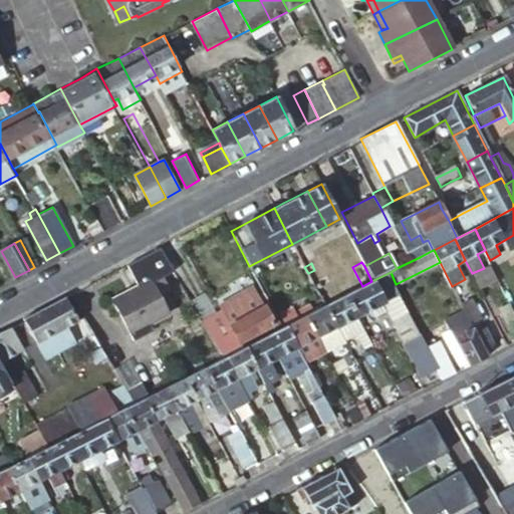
[(472,273),(479,289),(499,279),(491,264),(484,268),(472,273)]
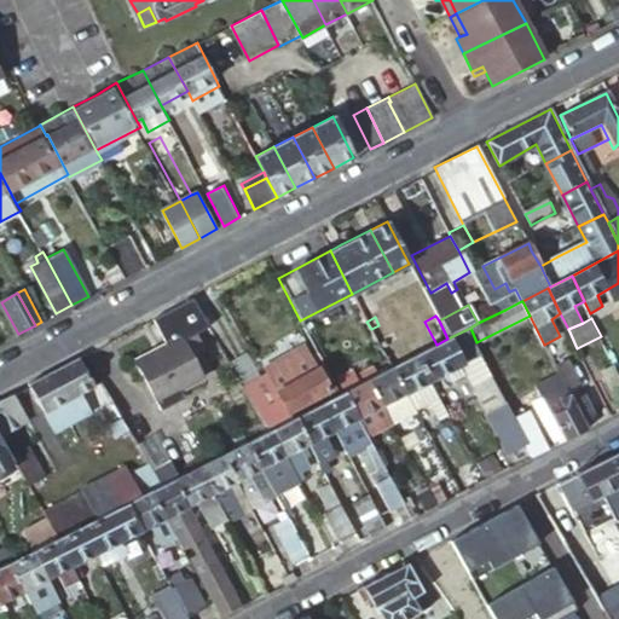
[(447,339),(437,345),(418,353),(432,380),(455,369),(460,379),(472,372),(493,418),(509,410),(476,342),(470,328),(447,339)]
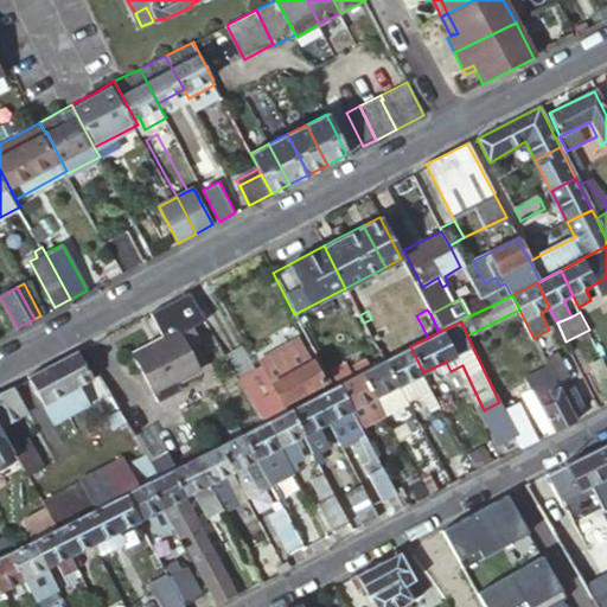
[(180,334),(179,332),(132,353),(155,402),(178,391),(177,389),(200,377),(189,352),(199,346),(191,328),(180,334)]
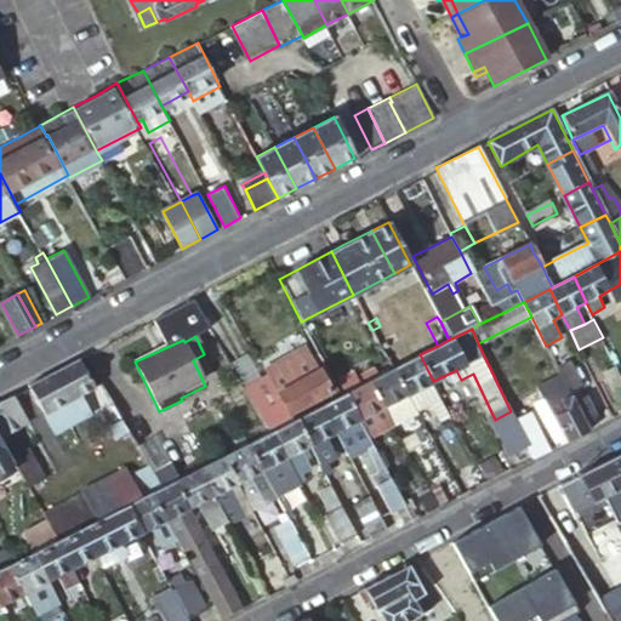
[(278,391),(319,369),(302,340),(267,359),(271,366),(266,369),(278,391)]
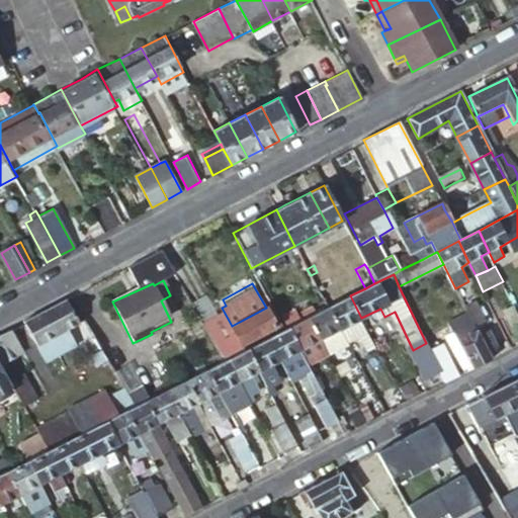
[(361,318),(350,295),(329,307),(349,343),(361,337),(369,350),(376,346),(361,318)]
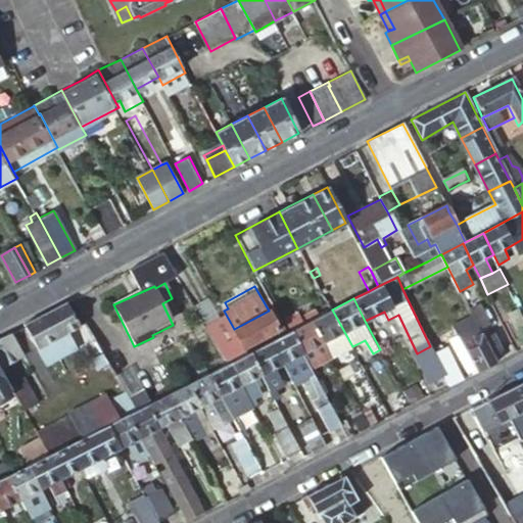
[(65,300),(22,325),(37,349),(65,333),(80,326),(65,300)]
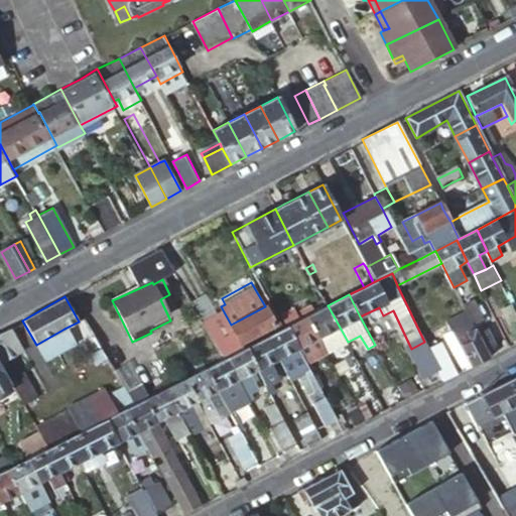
[(515,332),(515,313),(512,304),(502,309),(514,333),(515,332)]
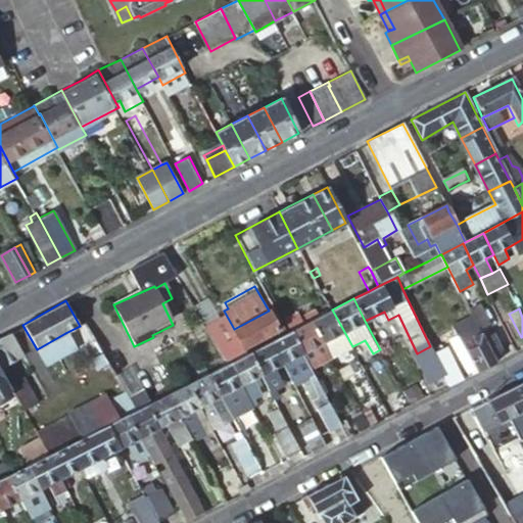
[(310,313),(313,320),(319,317),(316,310),(310,313)]
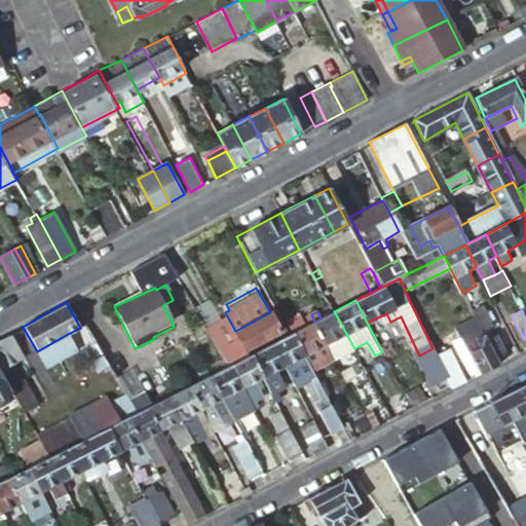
[(354,348),(334,311),(332,312),(321,318),(314,322),(334,359),(354,348)]
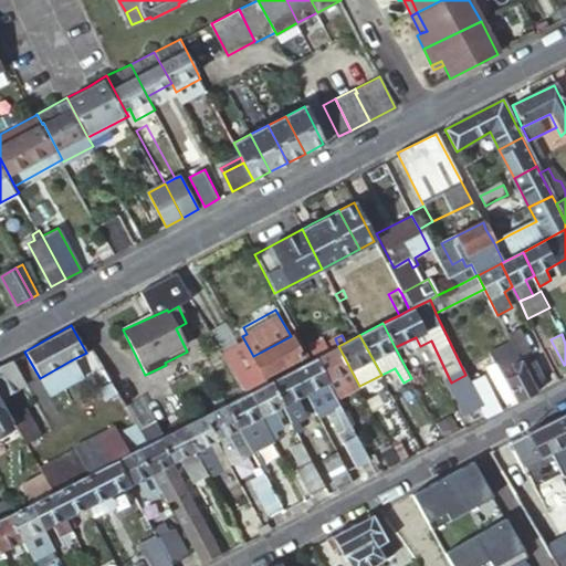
[(241,336),(220,348),(245,392),(249,391),(268,381),(264,375),(302,356),(291,336),(253,356),(242,336),(241,336)]
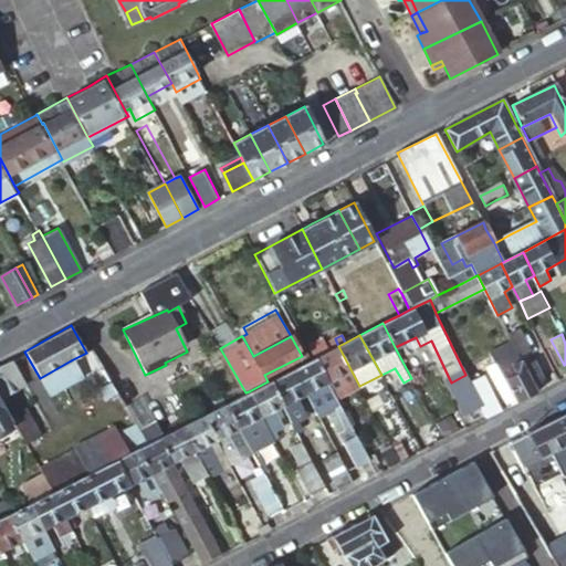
[(307,345),(314,357),(333,348),(329,342),(325,344),(322,337),(307,345)]
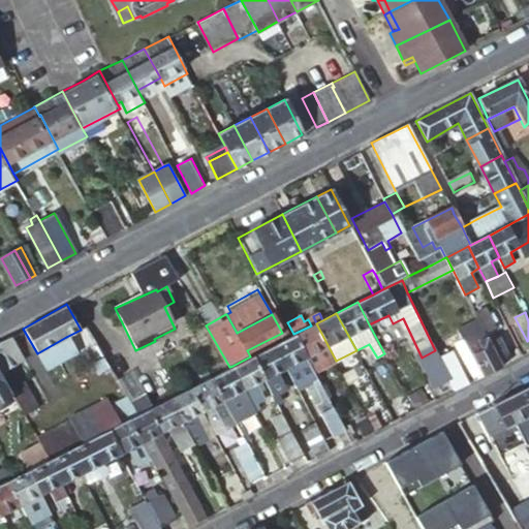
[(308,319),(311,325),(316,323),(313,316),(308,319)]
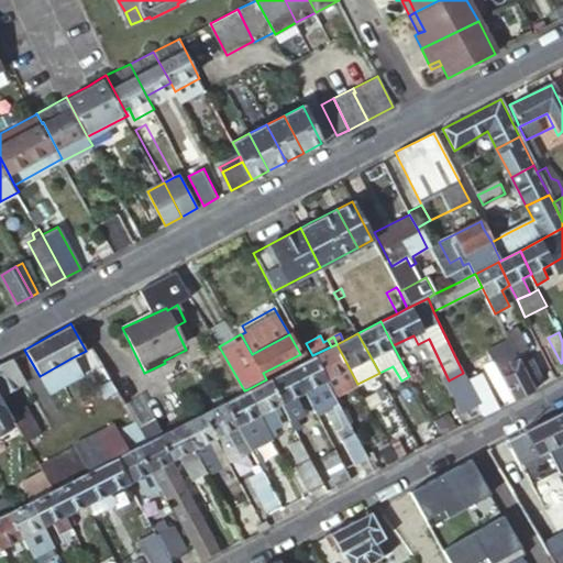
[(517,356),(509,341),(489,351),(494,361),(514,401),(534,390),(517,356)]
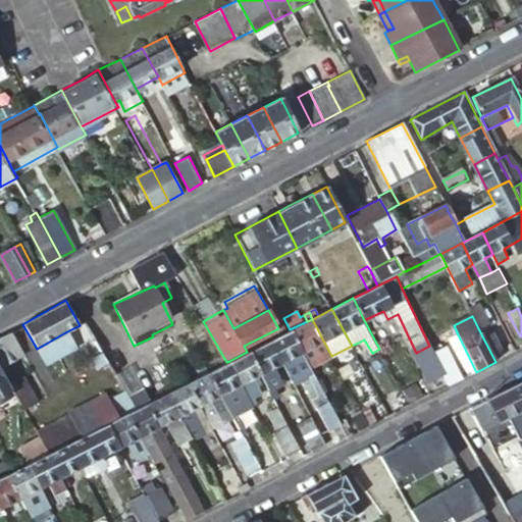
[(307,321),(290,329),(310,368),(331,357),(331,356),(312,319),(307,321)]
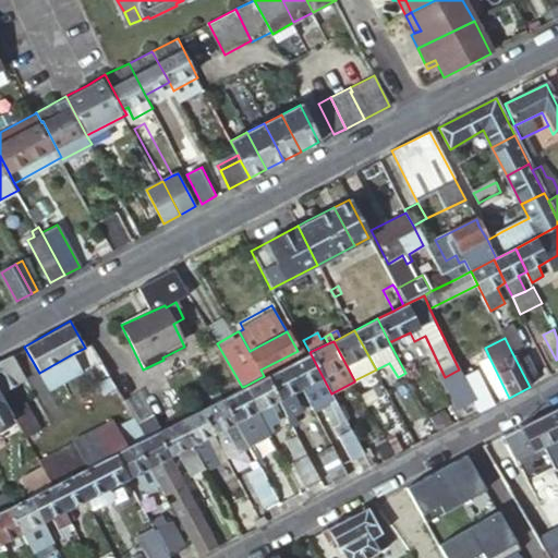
[(518,350),(512,353),(530,387),(535,374),(526,356),(522,358),(518,350)]
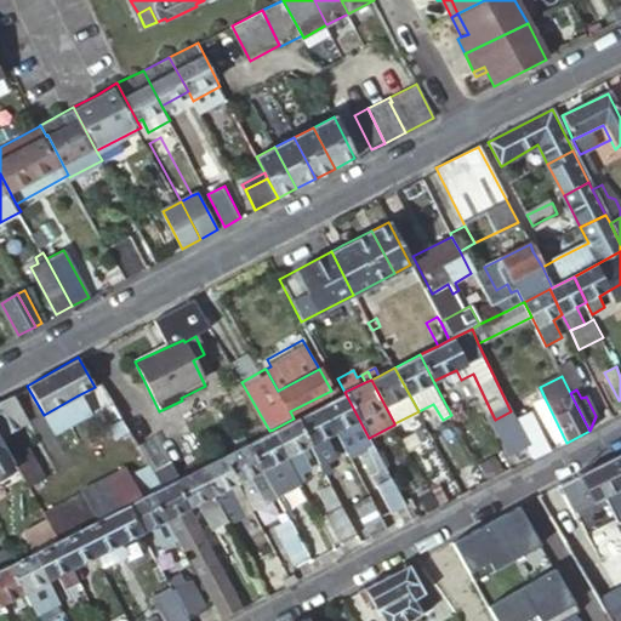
[(335,398),(331,391),(290,411),(294,419),(296,417),(323,404),(335,398)]
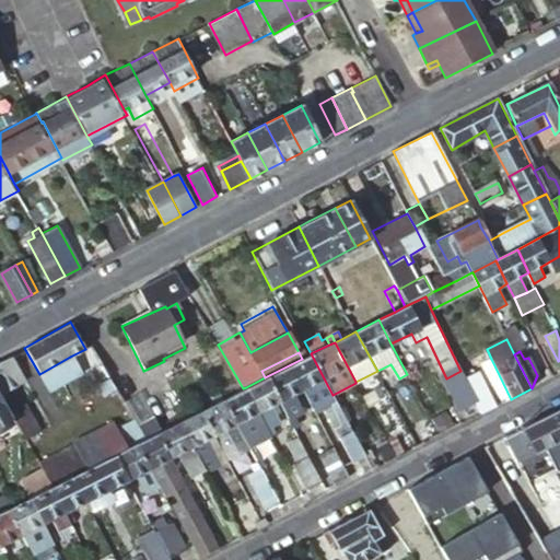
[(306,357),(302,359),(291,364),(312,406),(321,422),(330,418),(340,436),(339,436),(352,462),(364,455),(333,395),(311,353),(306,357)]
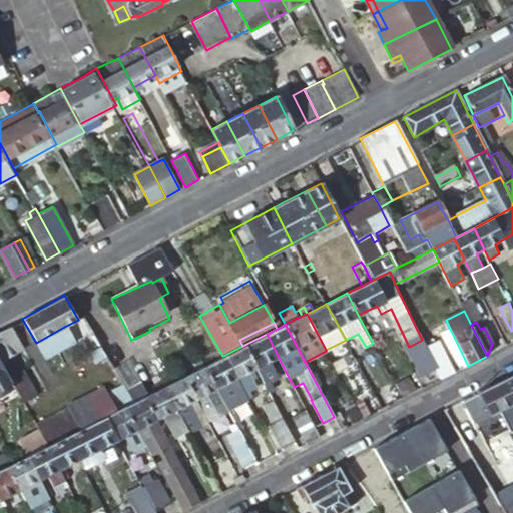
[(10,326),(0,331),(0,360),(23,348),(10,326)]
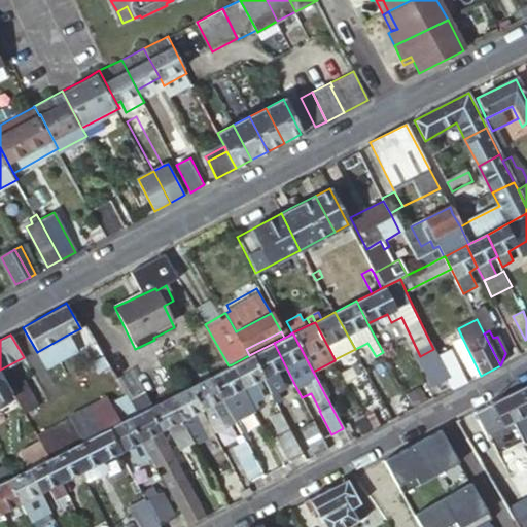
[(66,336),(37,352),(45,365),(74,350),(66,336)]
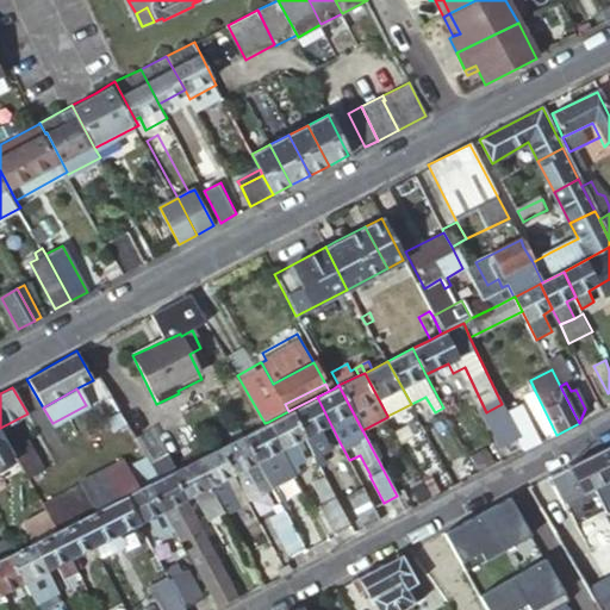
[(541,427),(548,440),(556,435),(535,391),(528,394),(542,424),(541,427)]
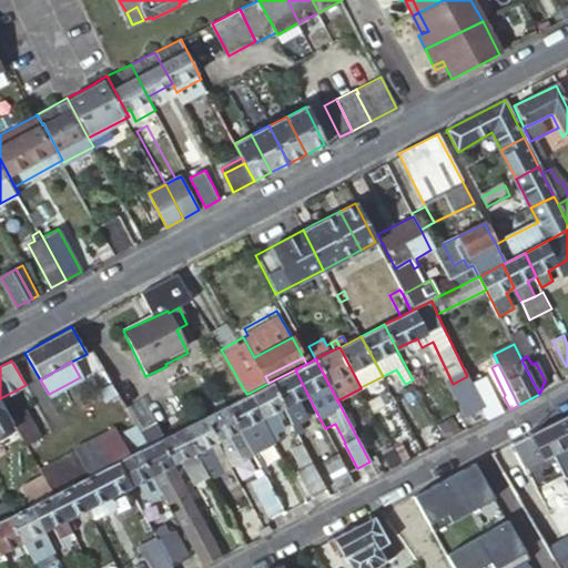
[(123,405),(103,369),(92,376),(100,389),(104,387),(110,397),(109,402),(113,409),(123,405)]
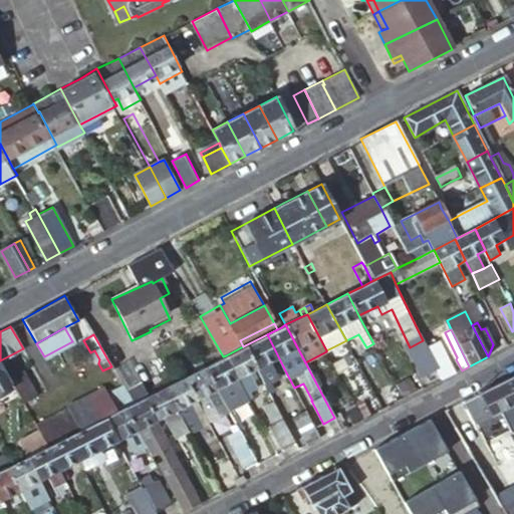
[(286,372),(267,334),(245,345),(256,366),(265,383),(286,372)]
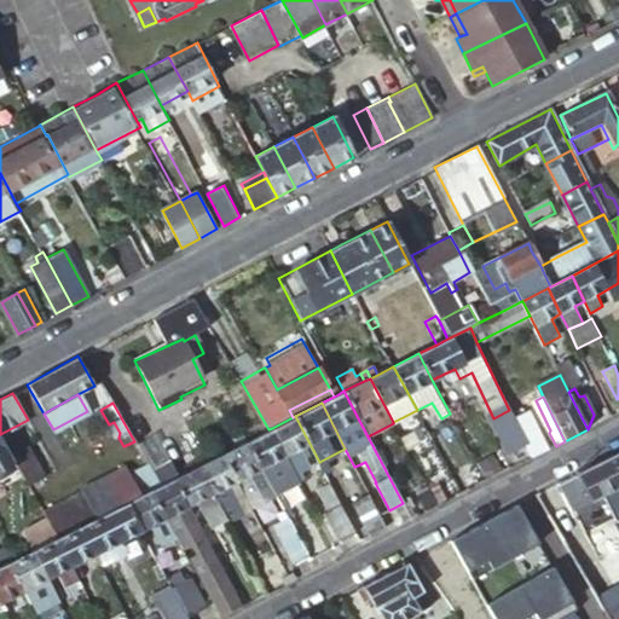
[(509,410),(493,418),(510,452),(526,445),(509,410)]
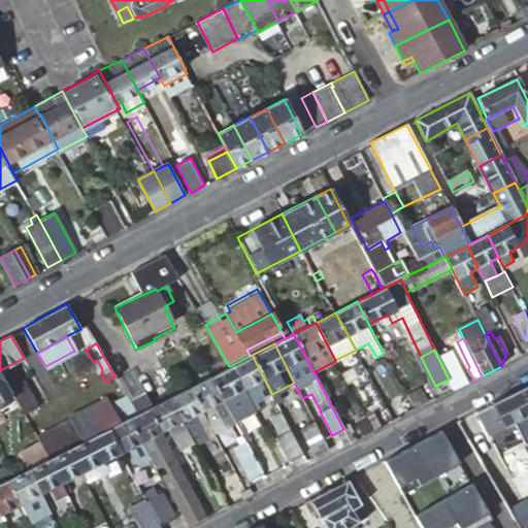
[(453,389),(454,391),(467,384),(462,373),(460,374),(450,353),(438,359),(449,380),(453,389)]
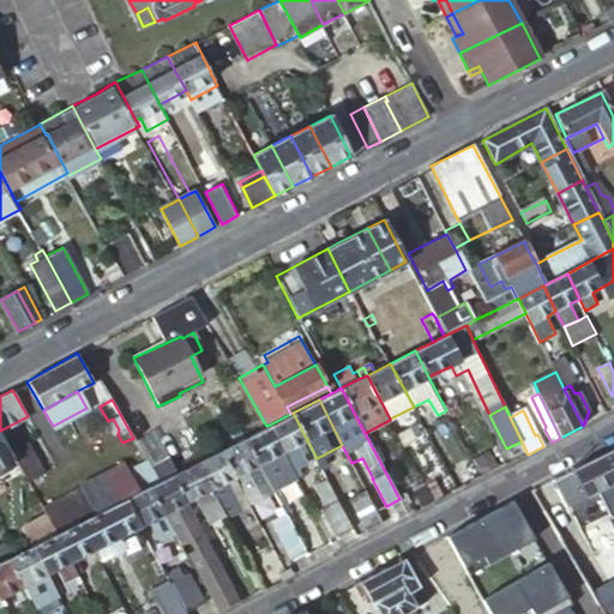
[(306,438),(293,413),(290,414),(270,425),(282,451),(293,470),(296,476),(302,473),(300,467),(308,463),(298,443),(306,438)]
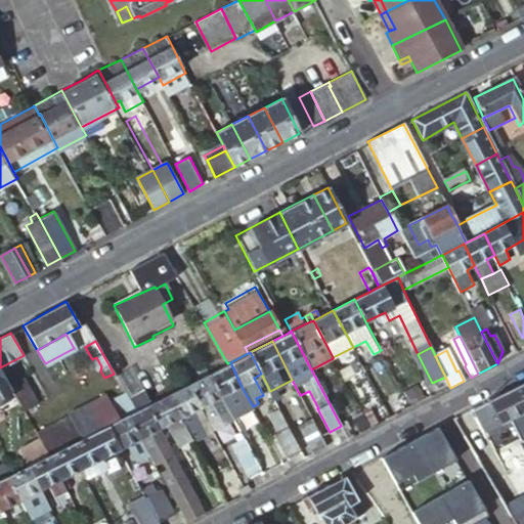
[(230,362),(227,363),(209,374),(220,395),(229,411),(230,415),(232,418),(253,406),(250,401),(241,385),(230,362)]
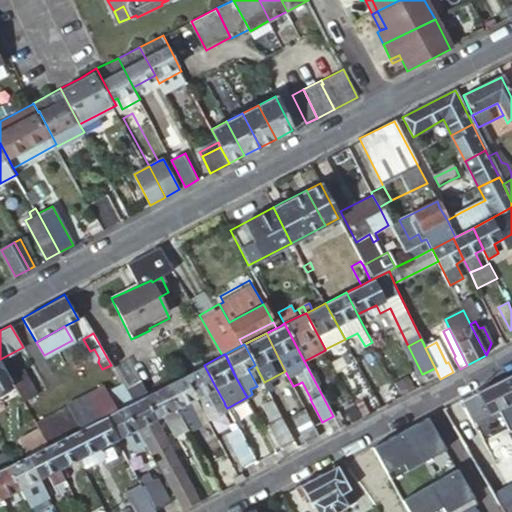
[(126,363),(113,369),(118,378),(125,389),(137,383),(126,363)]
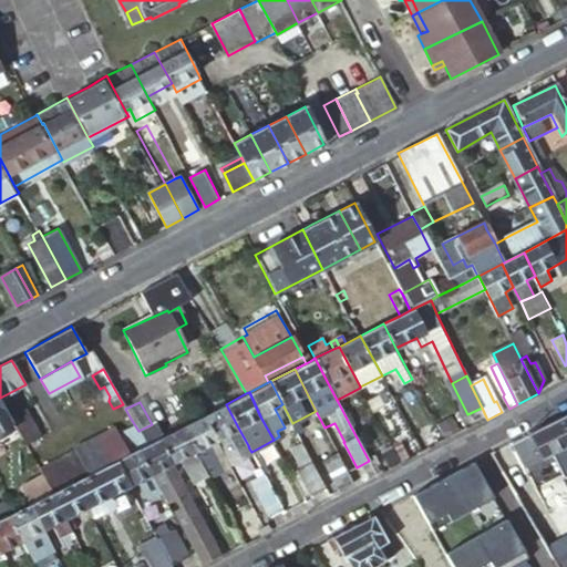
[(123,404),(113,409),(122,423),(131,419),(125,409),(123,404)]
